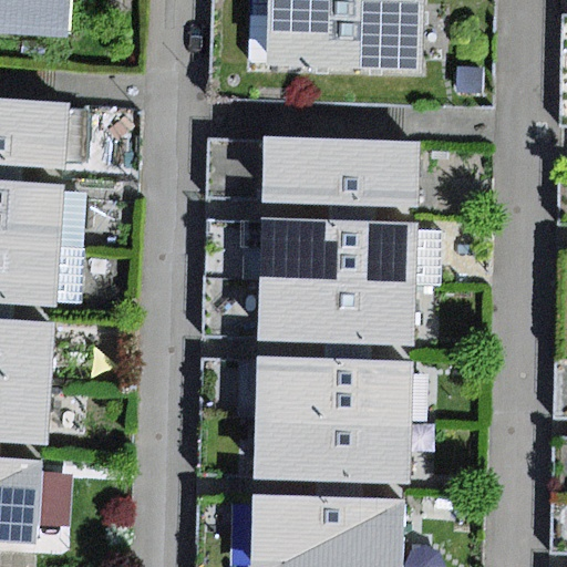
[(72,0),(0,0),(0,33),(70,39),(72,0)]
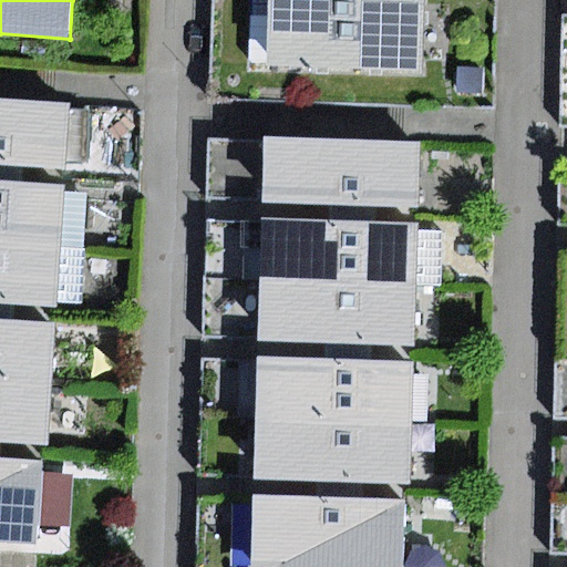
[(423,0),(267,0),(266,70),(422,74),(423,0)]
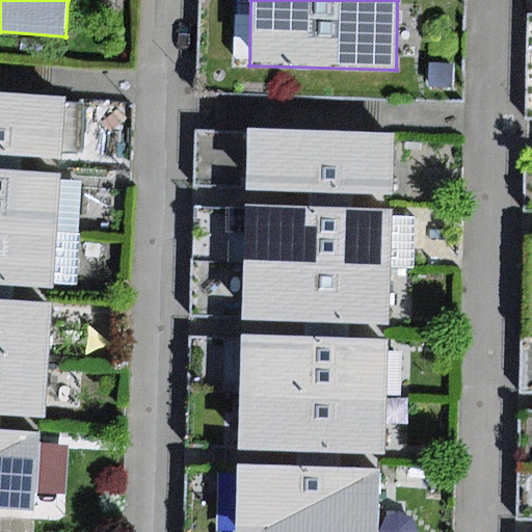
[(455,65),(430,63),(429,88),(453,90),(455,65)]
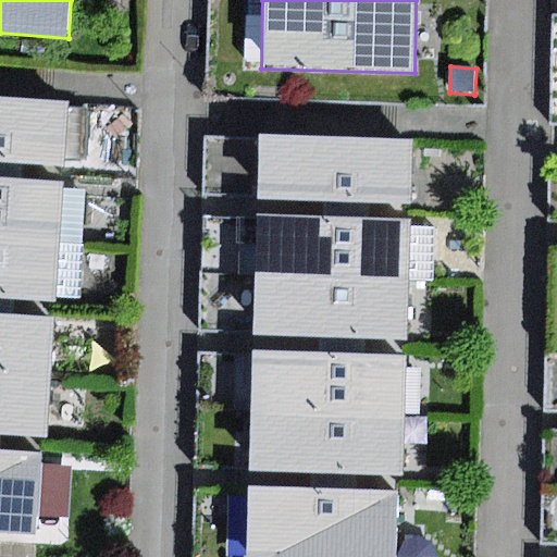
[(67,101),(0,96),(0,162),(63,166),(67,101)]
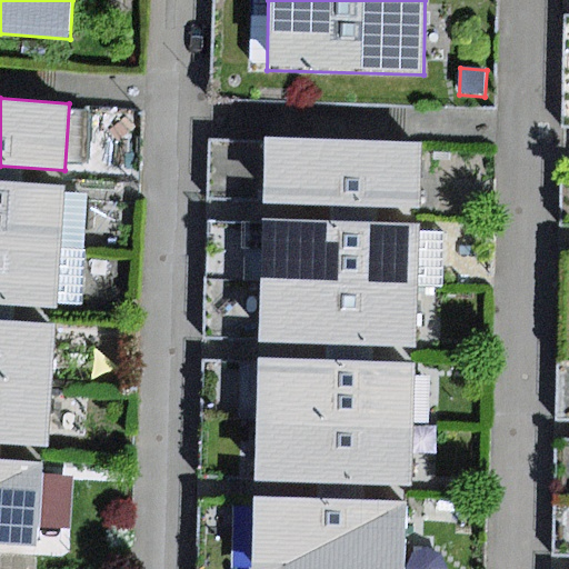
[(421,142),(266,138),(263,205),(419,210),(421,142)]
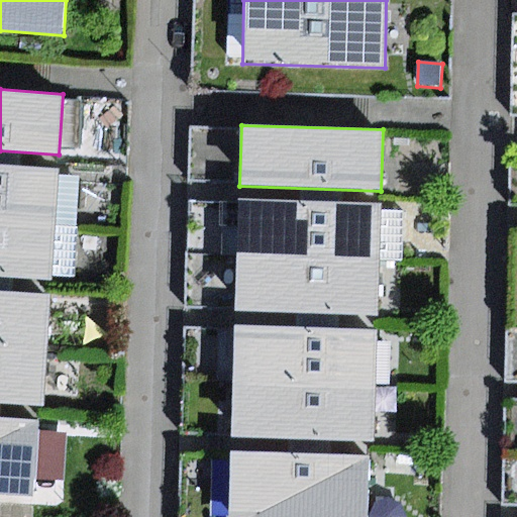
[(59,171),(0,166),(0,223),(55,227),(59,176),(59,171)]
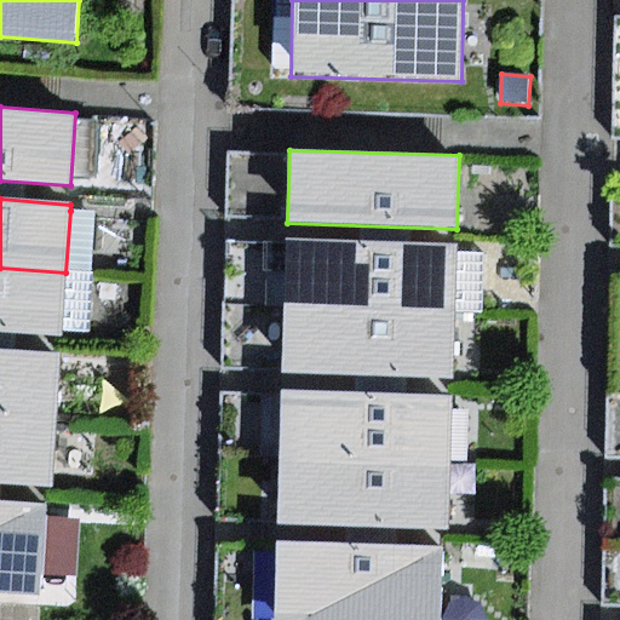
[(96,213),(70,211),(65,273),(92,274),(96,213)]
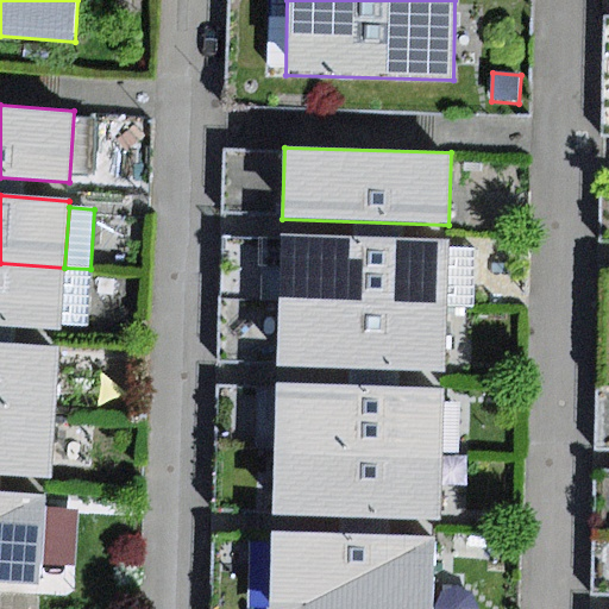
[(450,239),(282,236),(280,301),(447,306),(449,246),(450,239)]
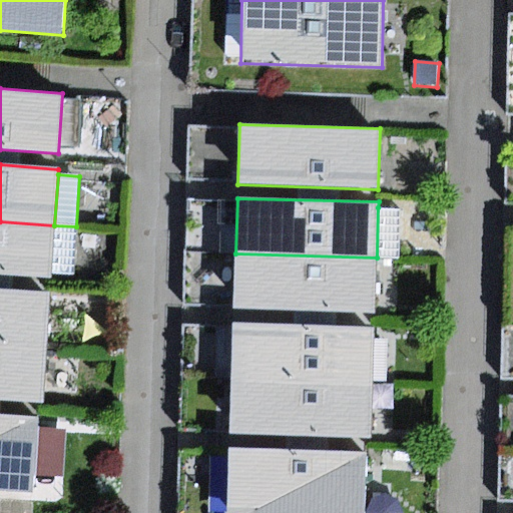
[(401,208),(378,207),(377,258),(400,259),(401,208)]
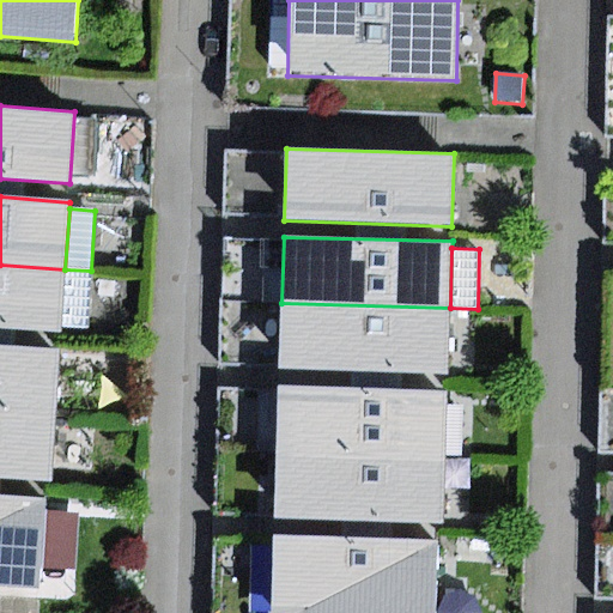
[(65,269),(0,265),(0,331),(61,335),(62,327),(65,269)]
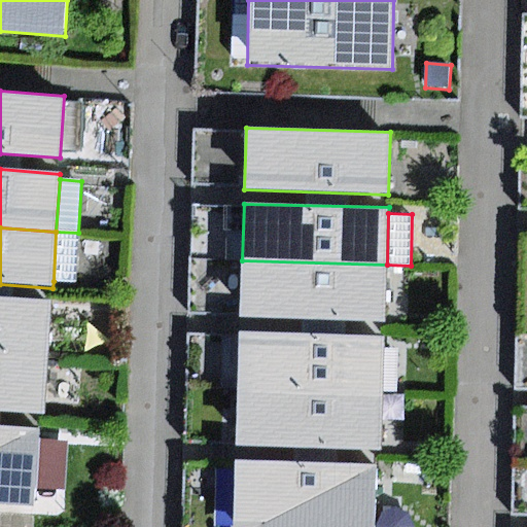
[(78,233),(56,232),(54,281),(75,282),(78,233)]
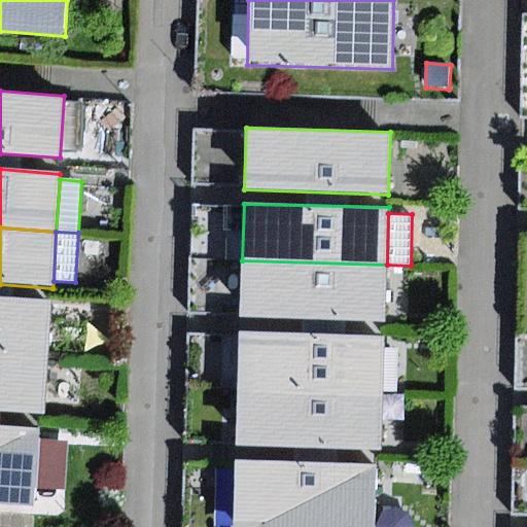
[(387,265),(242,260),(241,318),(385,323),(387,265)]
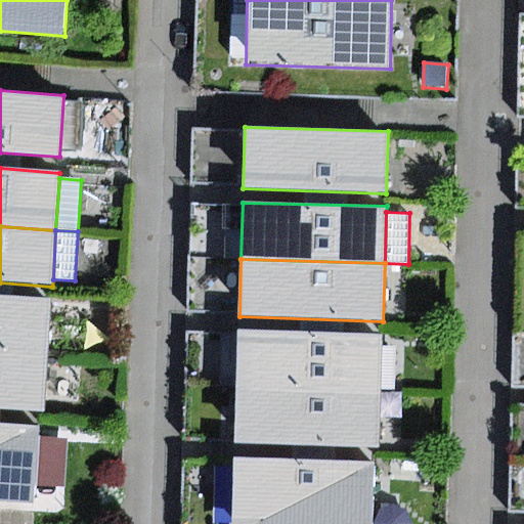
[(51,299),(0,296),(0,354),(48,357),(51,299)]
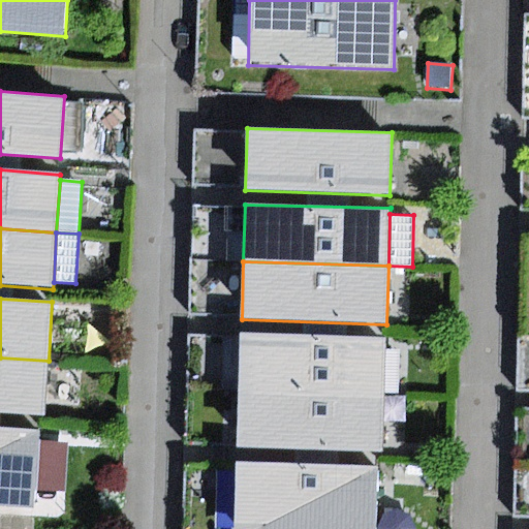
[(387,339),(242,336),(239,393),(386,398),(387,339)]
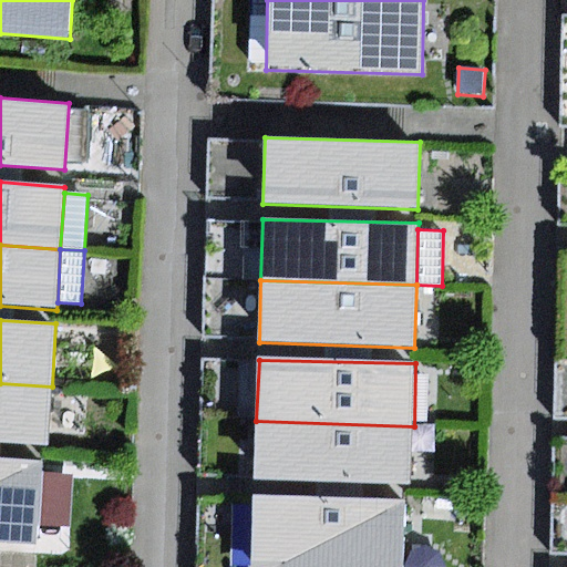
[(0,383),(0,441),(50,444),(52,387),(0,383)]
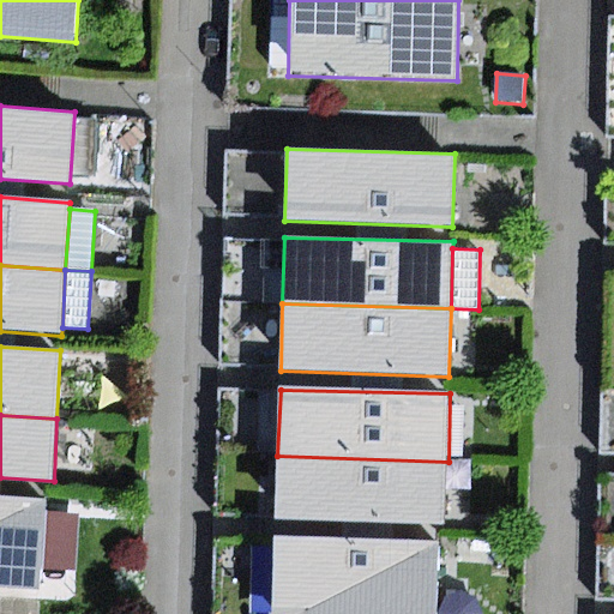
[(449,462),(277,456),(275,519),(446,525),(449,462)]
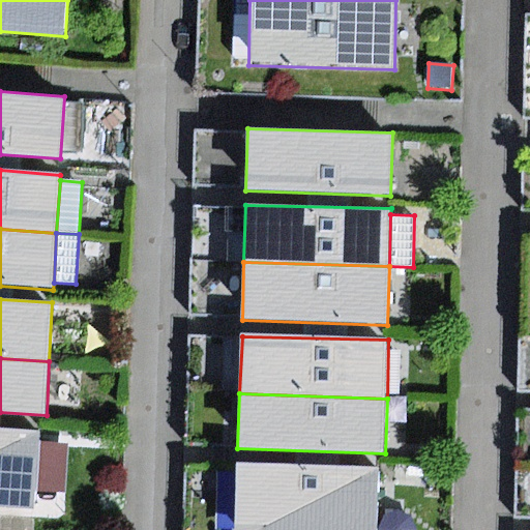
[(40,431),(0,428),(0,509),(35,512),(40,431)]
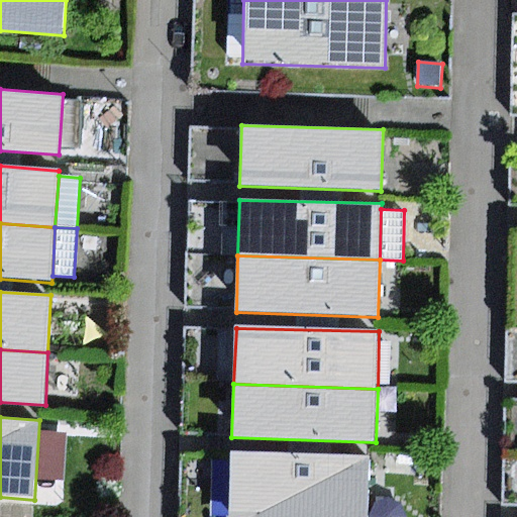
[(367,516),(369,456),(230,452),(228,516),(367,516)]
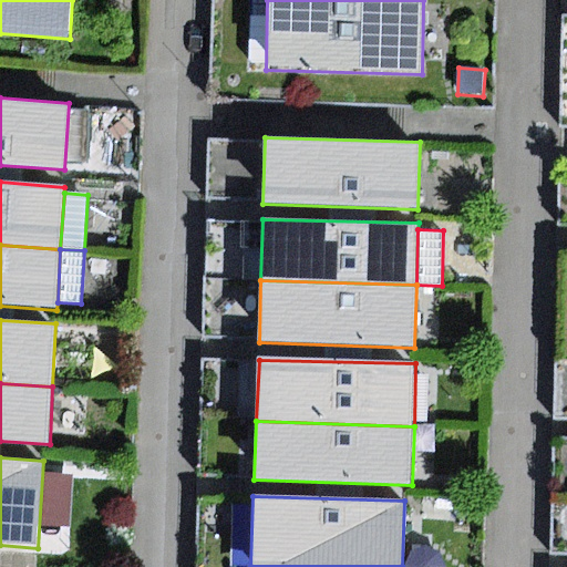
All buildings are outlined.
